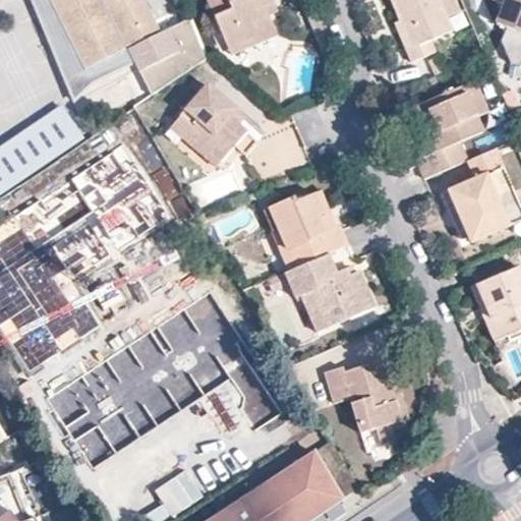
[(25,0),(34,16),(71,105),(91,85),(134,66),(127,52),(82,72),(47,0),(25,0)]
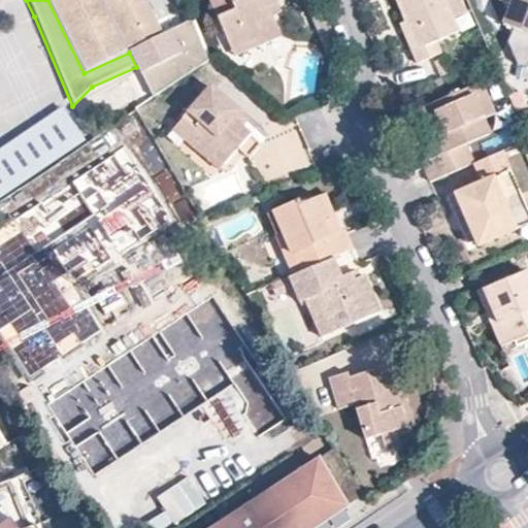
[(47,0),(84,73),(129,53),(136,67),(140,75),(179,56),(168,33),(162,36),(145,1),(128,9),(123,0),(47,0)]
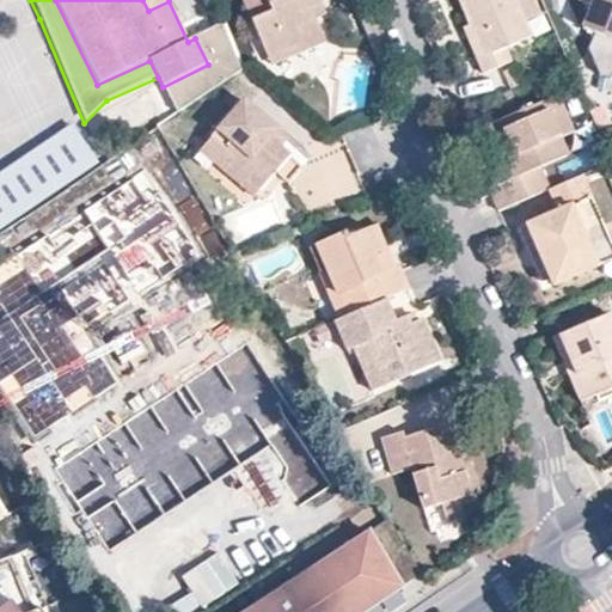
[(169,1),(167,0),(142,0),(148,11),(169,1)]
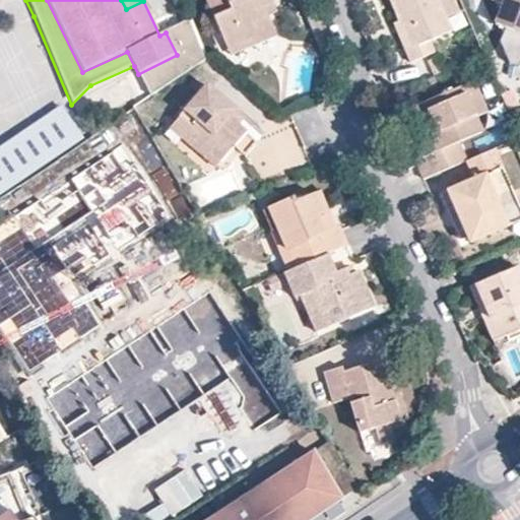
[(225,0),(231,9),(213,16),(226,47),(254,35),(257,41),(273,34),(265,15),(262,7),(271,3),(270,0),(225,0)]
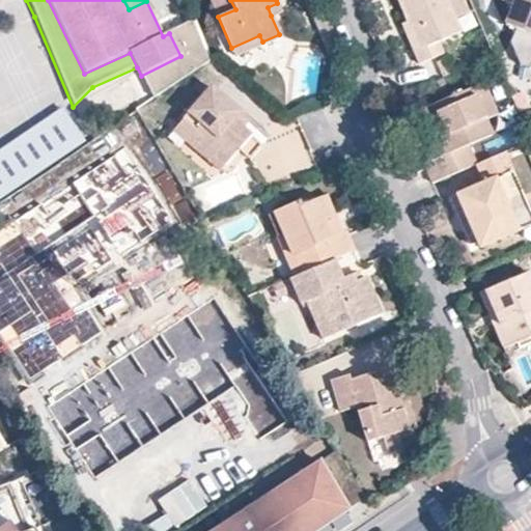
[(446,0),(398,0),(409,21),(421,48),(438,40),(460,30),(454,18),(446,0)]
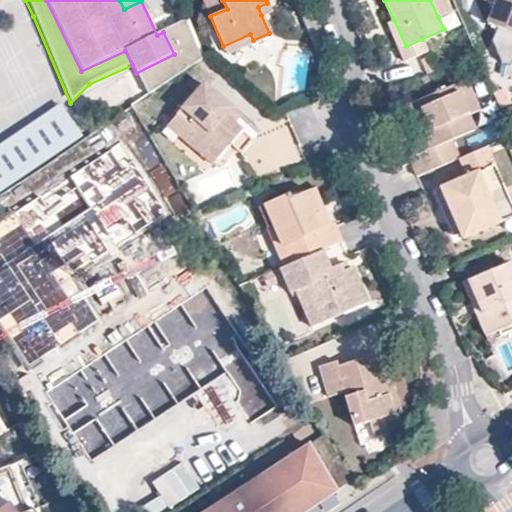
[(445,0),(430,0),(438,17),(451,11),(445,0)]
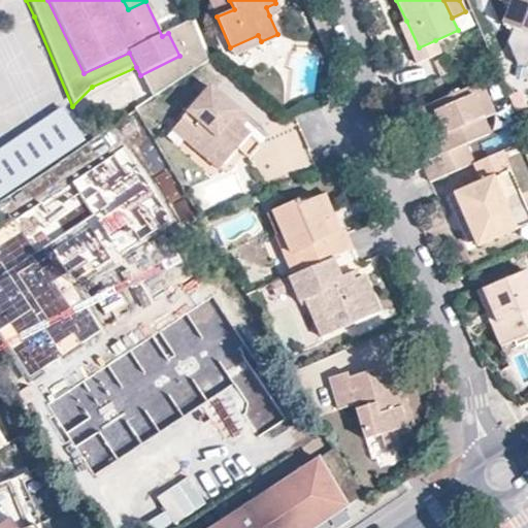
[(527,0),(516,0),(506,24),(519,27),(527,30),(527,0)]
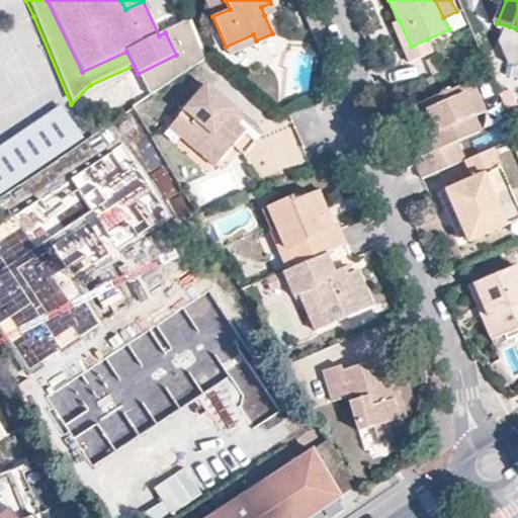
[(274,11),(270,3),(261,7),(264,15),(274,11)]
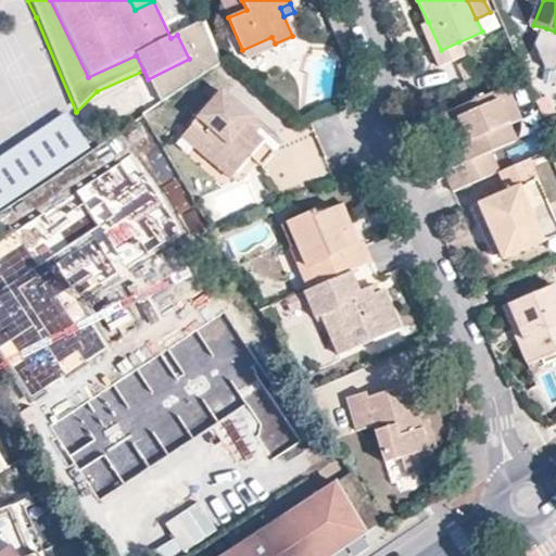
[(441,50),(428,22),(419,25),(439,66),(464,55),(458,42),(441,50)]
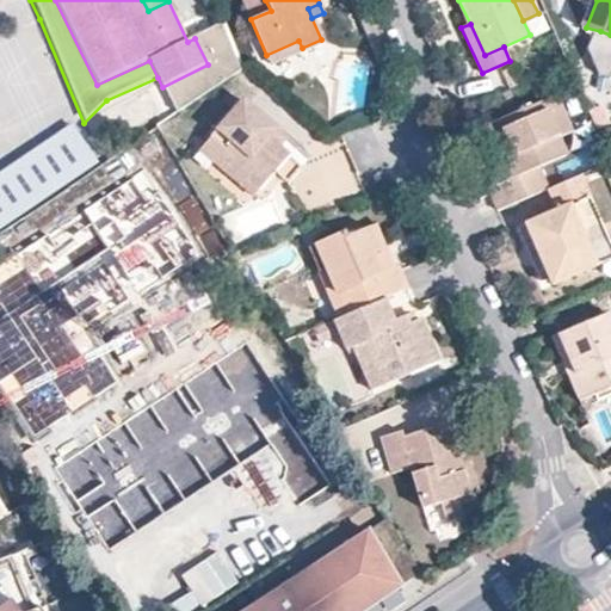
[(610,50),(610,35),(600,31),(594,47),(610,50)]
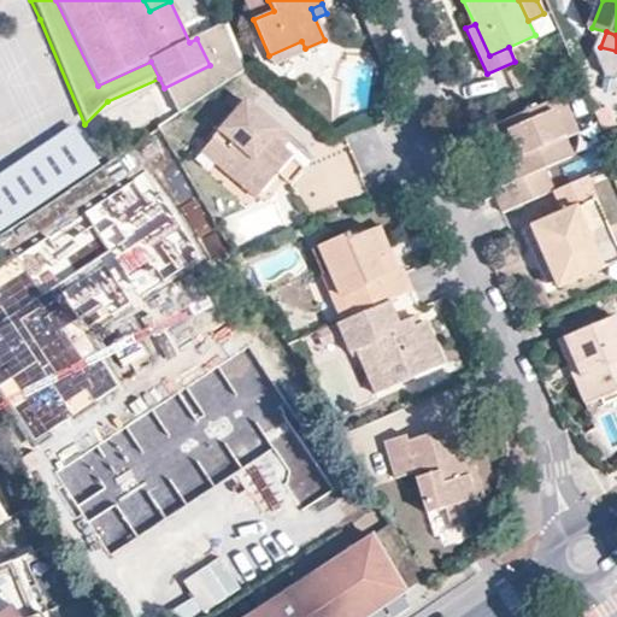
[(301,41),(269,56),(272,63),(305,48),(301,41)]
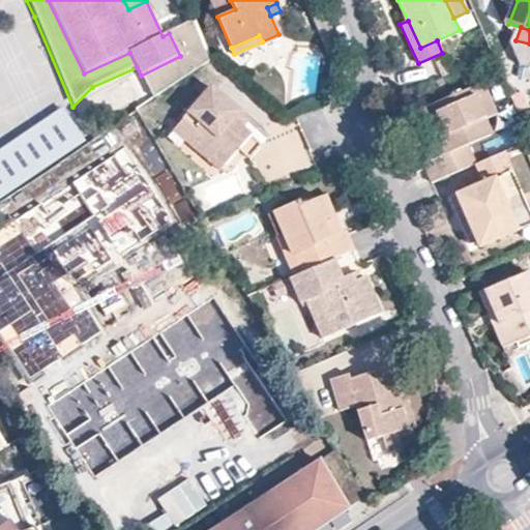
[(423,163),(432,181),(473,163),(475,162),(467,144),(491,135),(483,117),(496,112),(481,82),(425,106),(439,136),(432,138),(439,155),(423,163)]
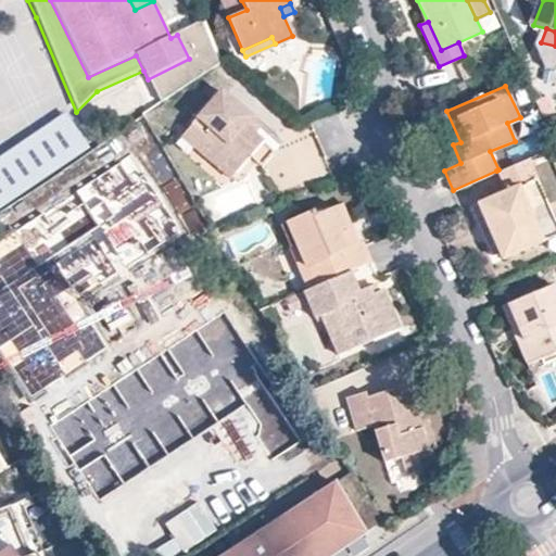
[(244,126),(251,117),(219,90),(197,117),(209,128),(193,147),(211,164),(215,160),(231,175),(248,156),(258,166),(272,150),(252,131),(244,126)]
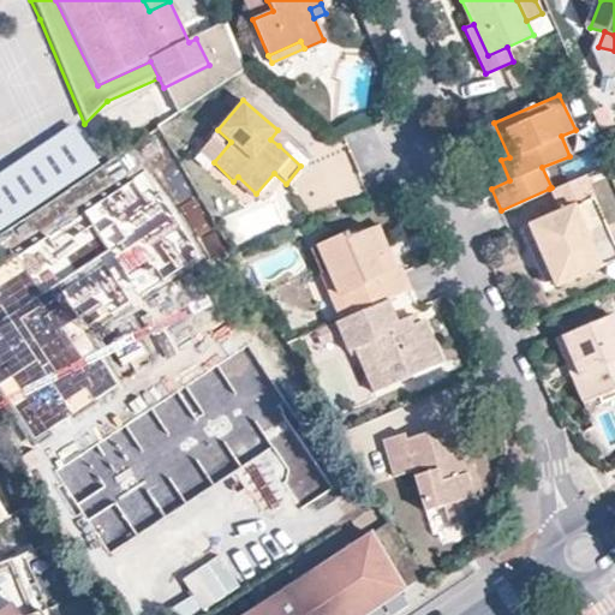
[(487,126),(501,160),(509,157),(494,123),(487,126)]
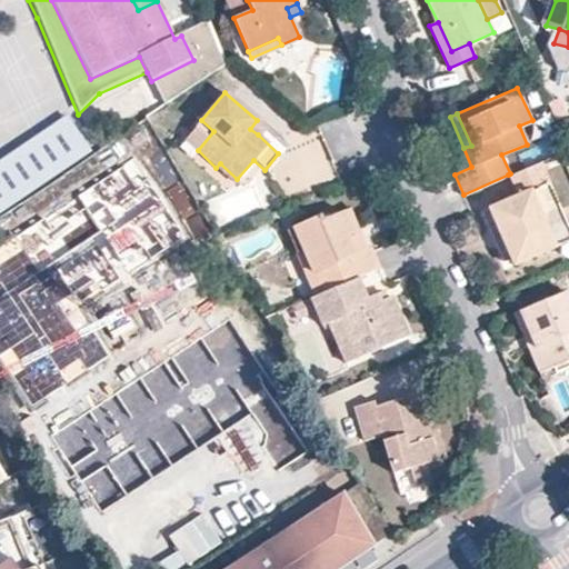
[(0,161),(0,219),(92,152),(65,115),(0,161)]
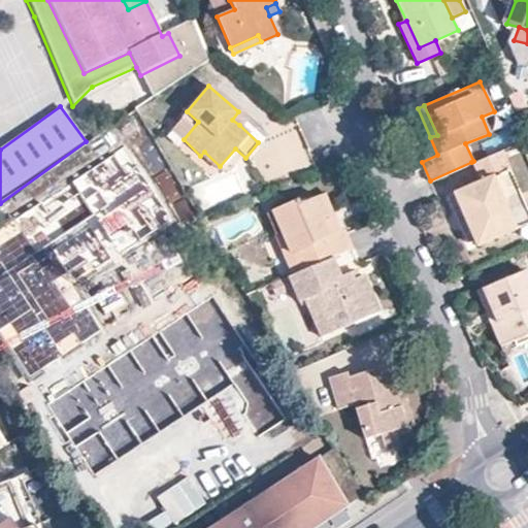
[(198,122),(187,111),(172,129),(184,139),(198,122)]
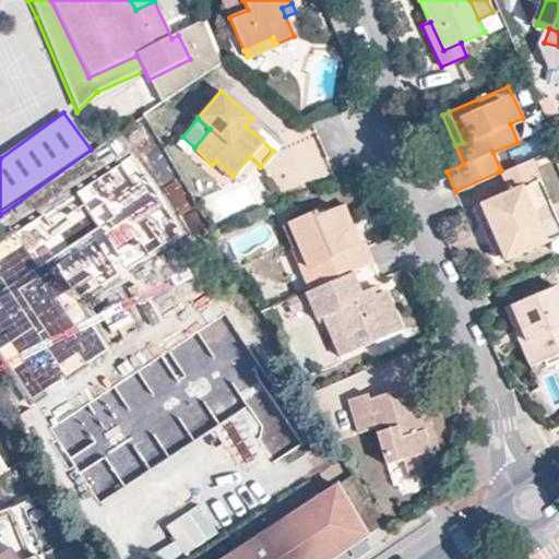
[(260,126),(252,118),(246,127),(253,132),(260,126)]
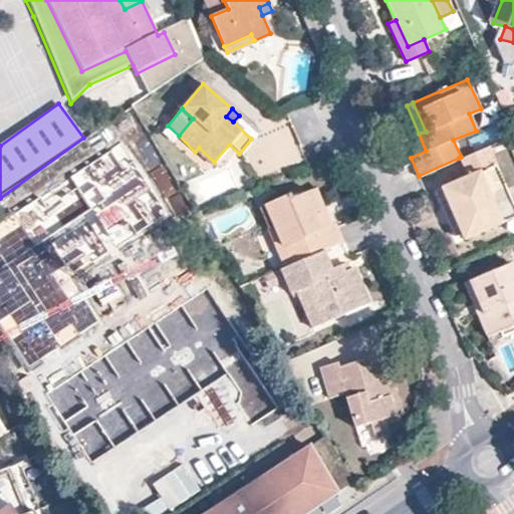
[(169,213),(121,142),(0,222),(0,323),(29,366),(100,320),(71,277),(169,213)]
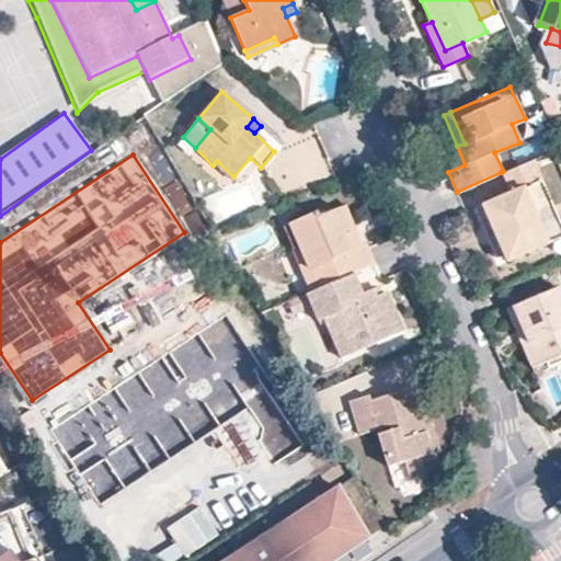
[(560,233),(560,226),(531,159),(503,171),(501,172),(510,192),(480,205),(489,224),(492,222),(499,235),(493,237),(503,260),(560,233)]
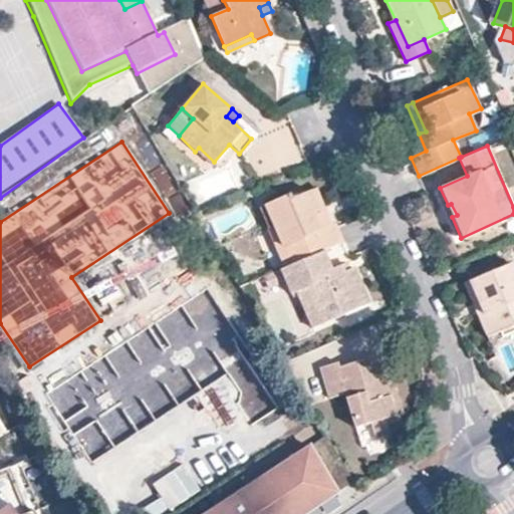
[(211,166),(214,162),(199,148),(195,152),(211,166)]
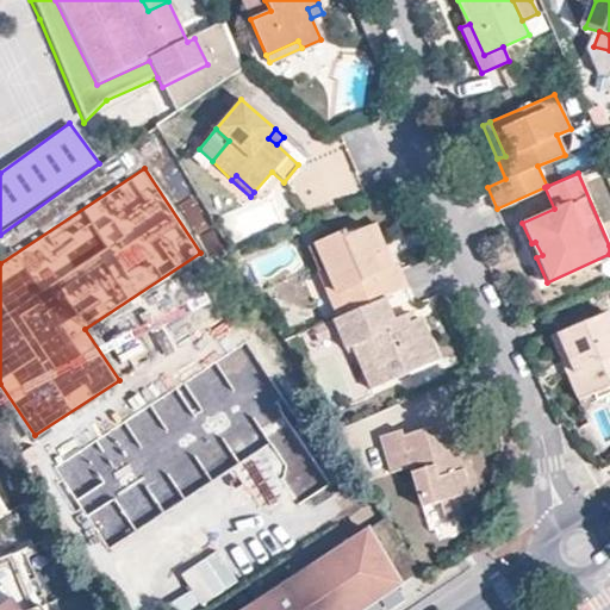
[(531,243),(522,223),(514,228),(539,286),(547,282),(536,257),(542,255),(535,242),(531,243)]
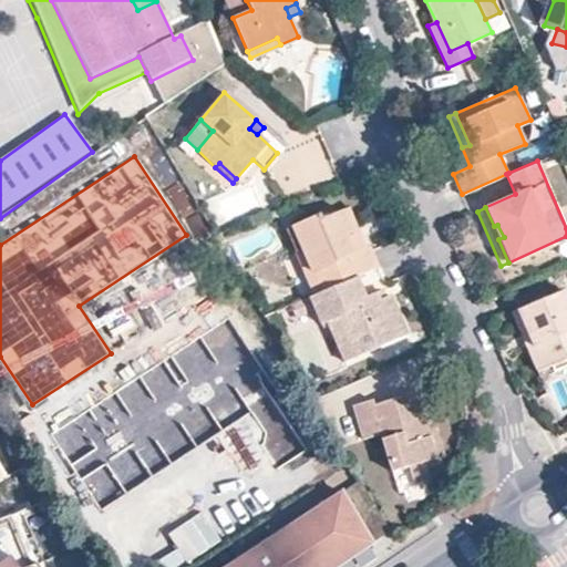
[(353,254),(366,249),(349,208),(342,210),(350,230),(343,234),(353,254)]
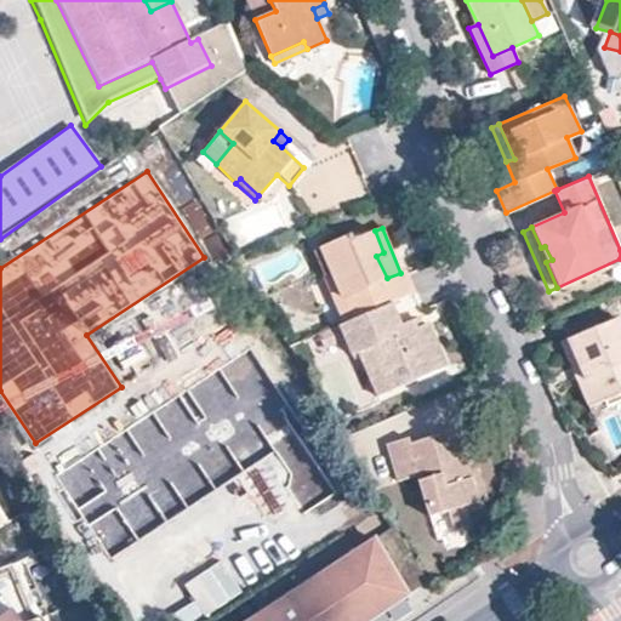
[(388,303),(415,291),(406,271),(400,273),(387,278),(376,256),(383,252),(375,231),(351,239),(348,234),(320,246),(341,296),(332,300),(343,323),(388,303)]
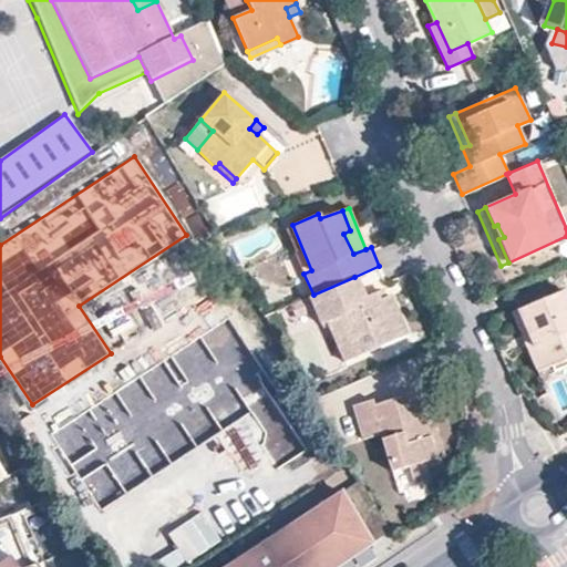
[(311,270),(292,225),(285,228),(303,274),(311,270)]
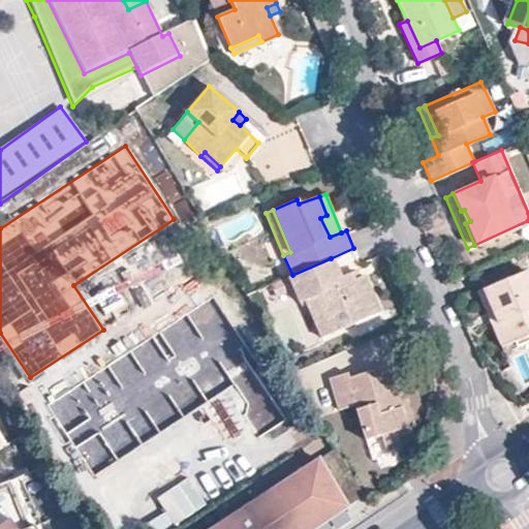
[(292,275),(289,276),(300,302),(305,300),(321,337),(379,311),(364,275),(360,276),(354,279),(350,271),(339,276),(331,258),(292,275)]
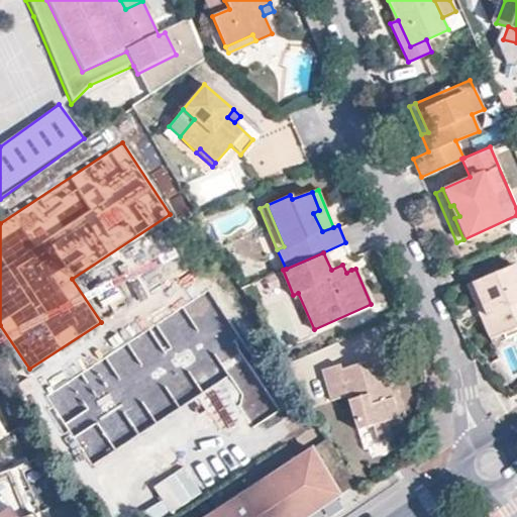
[(348,263),(342,265),(346,273),(351,270),(348,263)]
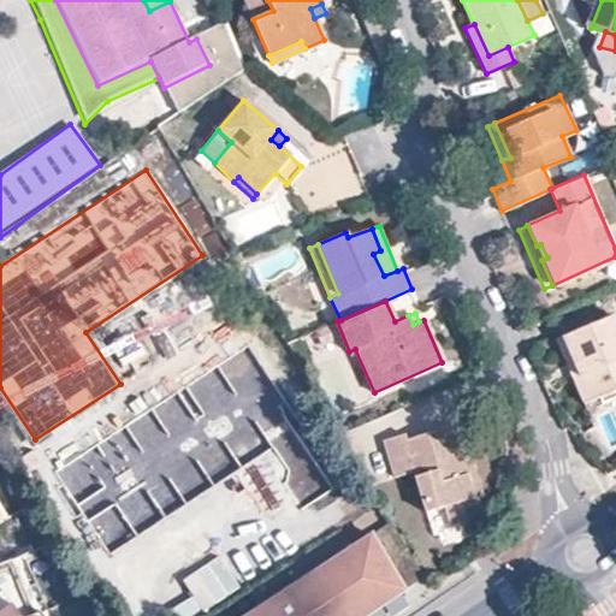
[(615,318),(615,314),(564,336),(581,374),(572,379),(582,403),(615,388),(615,318)]
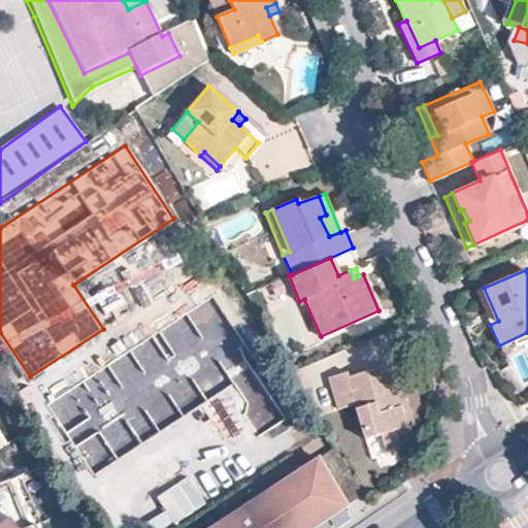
[(498,321),(484,288),(475,291),(490,325),(498,321)]
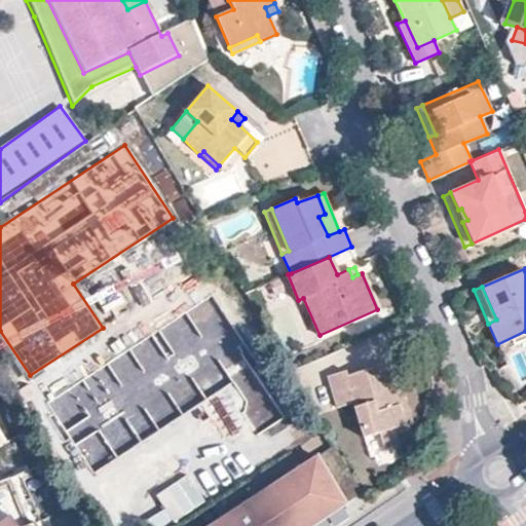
[(213,295),(46,403),(94,475),(231,381),(248,400),(243,413),(256,434),(286,417),(213,295)]
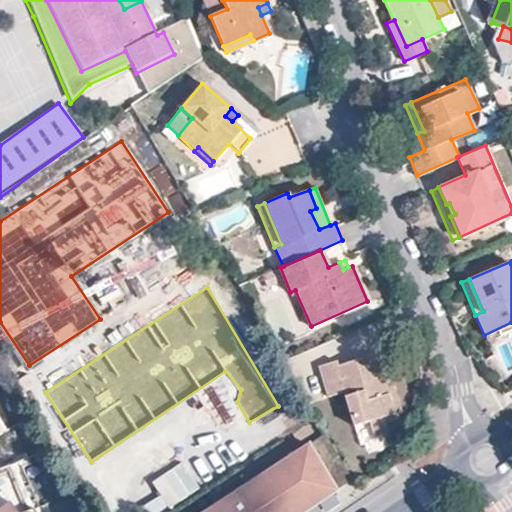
[(392,412),(384,386),(375,354),(337,365),(335,361),(319,365),(327,395),(344,390),(354,424),(369,420),(375,434),(398,429),(392,412)]
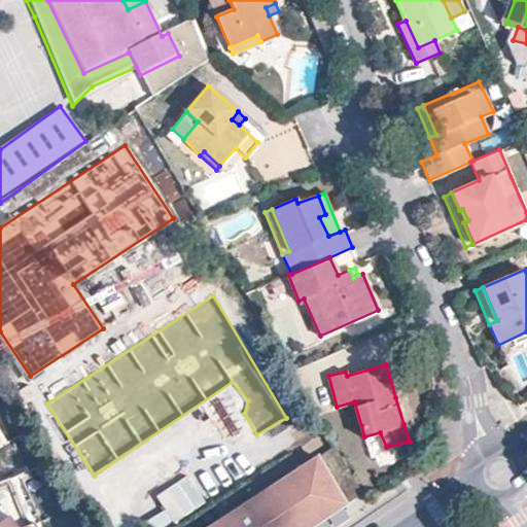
[(403,395),(395,397),(403,424),(413,422),(403,395)]
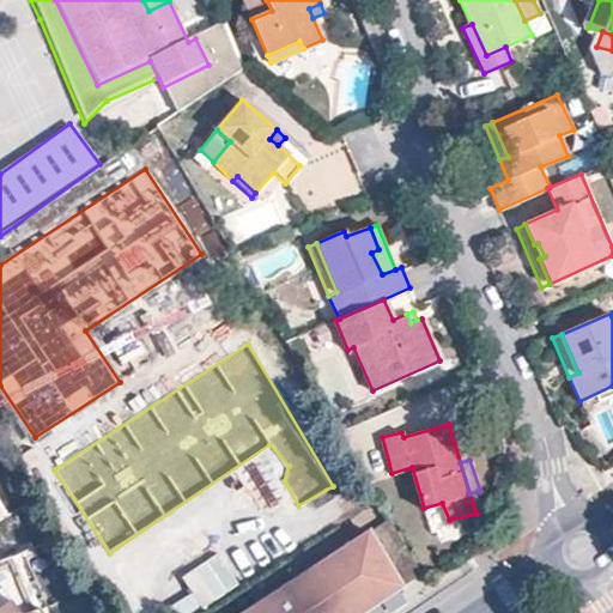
[(390,514),(238,612),(362,612),(419,575),(390,514)]
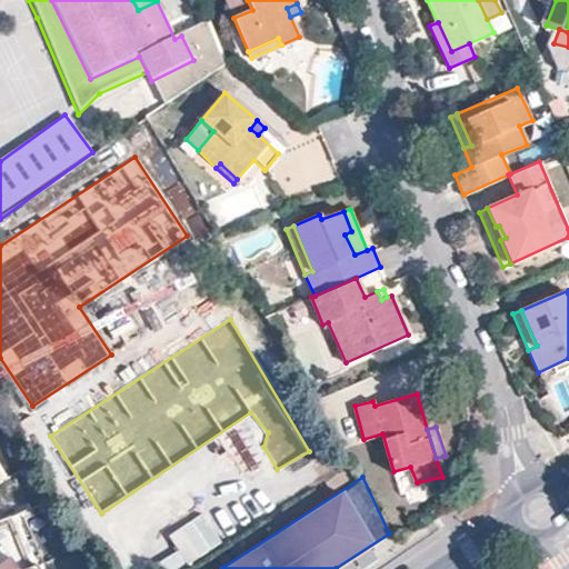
[(39,565),(16,512),(0,519),(0,568),(32,568),(39,565)]
